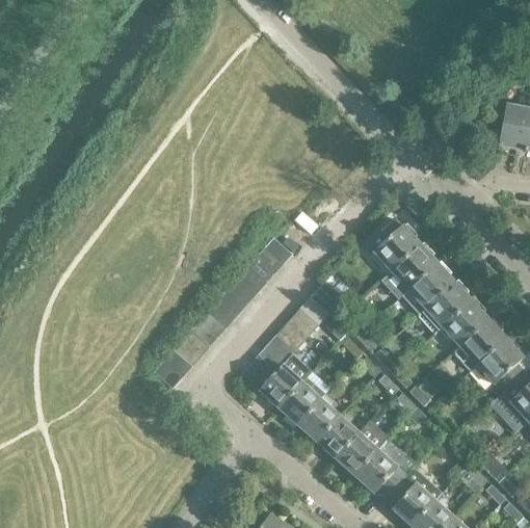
[(525,151),(529,126),(529,107),(506,103),(499,146),(525,151)]
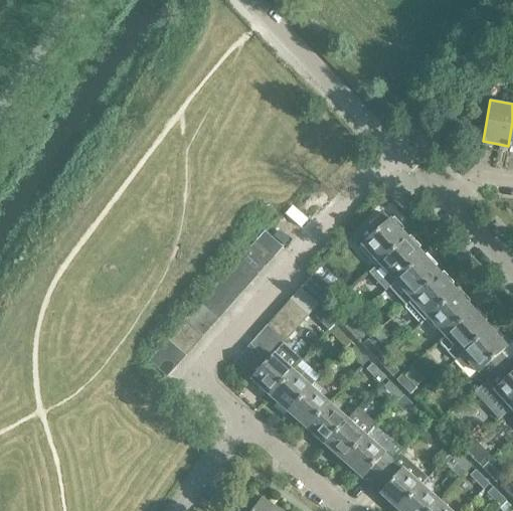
[(308,215),(293,202),(286,209),(301,223),(308,215)]
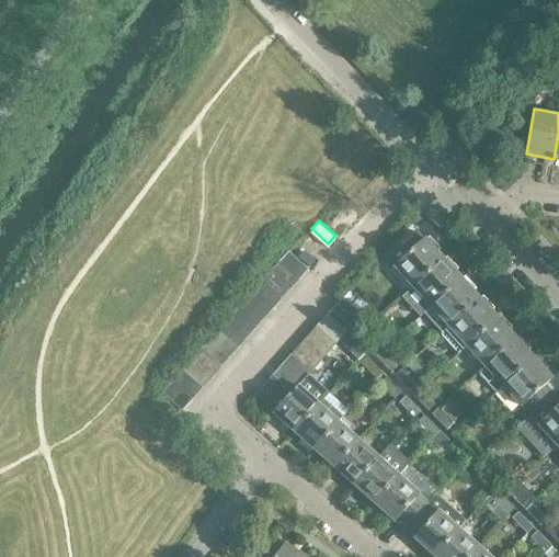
[(413,285),(445,257),(419,228),(388,256),(413,285)]
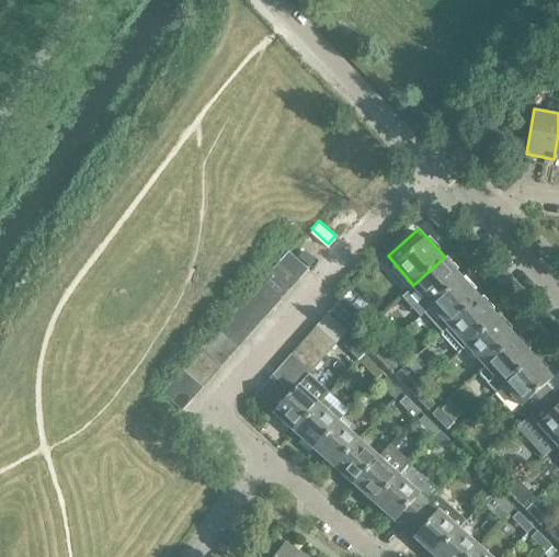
[(304,247),(298,252),(310,263),(315,258),(304,247)]
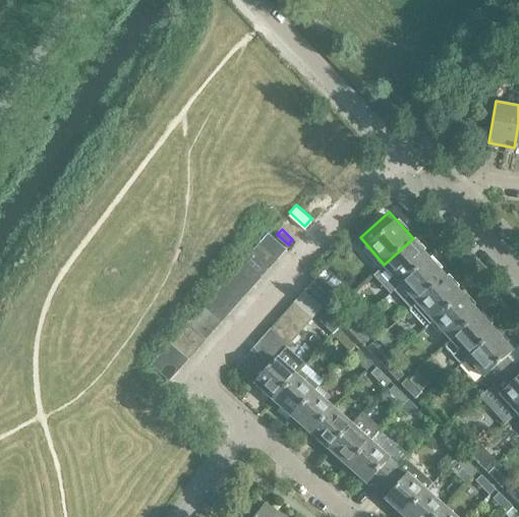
[(261,239),(279,256),(287,247),(268,231),(261,239)]
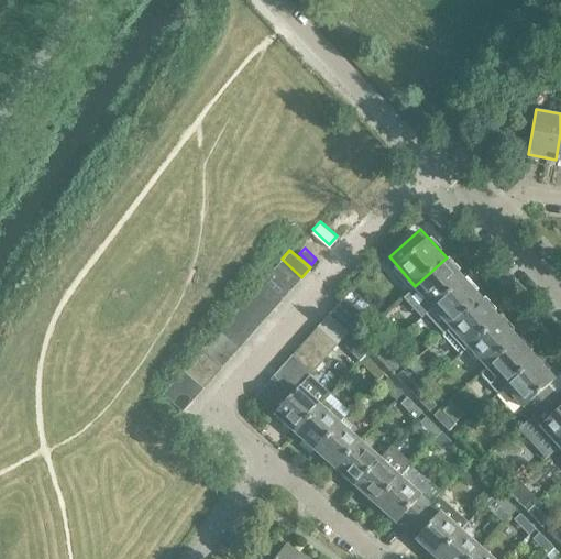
[(433,306),(464,277),(447,258),(415,286),(433,306)]
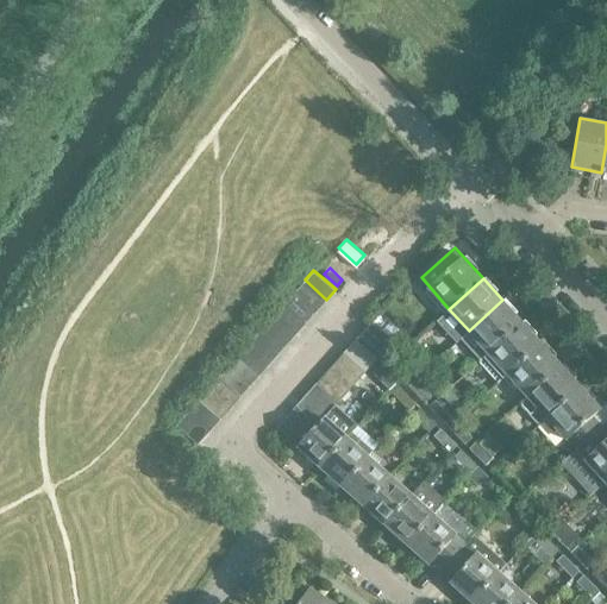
[(295,290),(317,310),(326,300),(305,280),(295,290)]
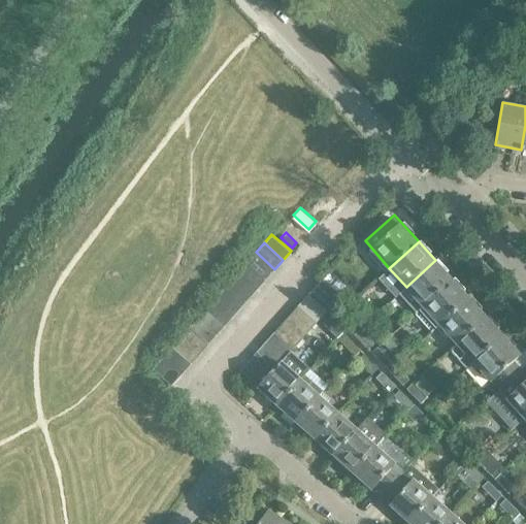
[(266,279),(274,269),(256,252),(248,261),(266,279)]
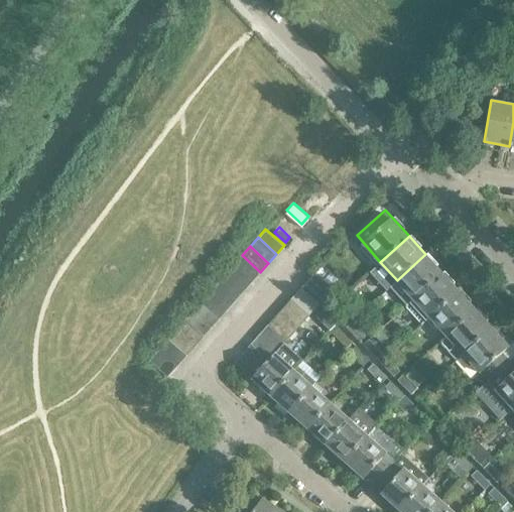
[(407,304),(442,272),(425,254),(397,280),(413,298),(406,304),(407,304)]
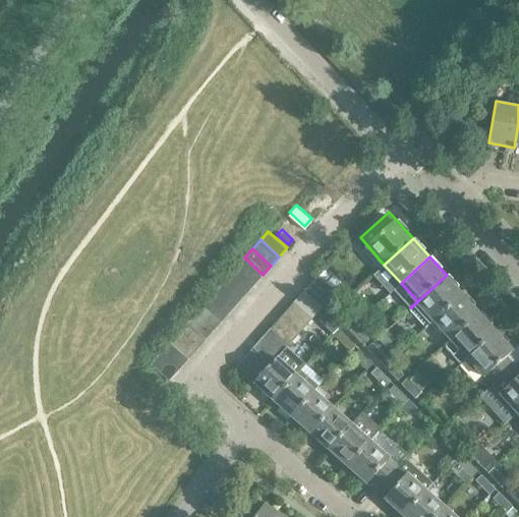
[(254,284),(263,275),(244,257),(236,267),(254,284)]
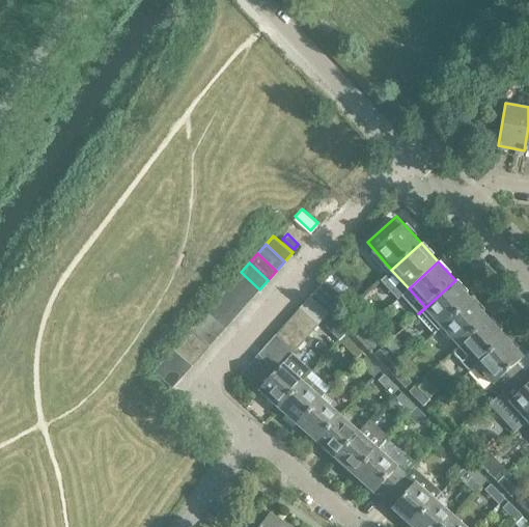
[(232,281),(251,299),(259,289),(241,272),(237,277),(232,281)]
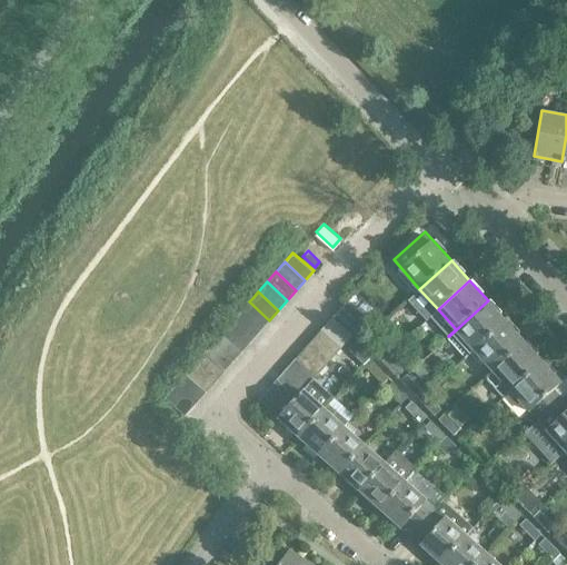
[(347,300),(335,314),(355,331),(367,318),(347,300)]
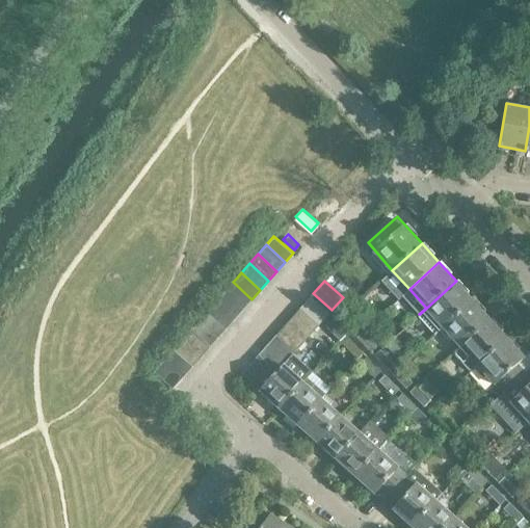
[(443,326),(473,299),(456,281),(420,314),(436,333),(443,326)]
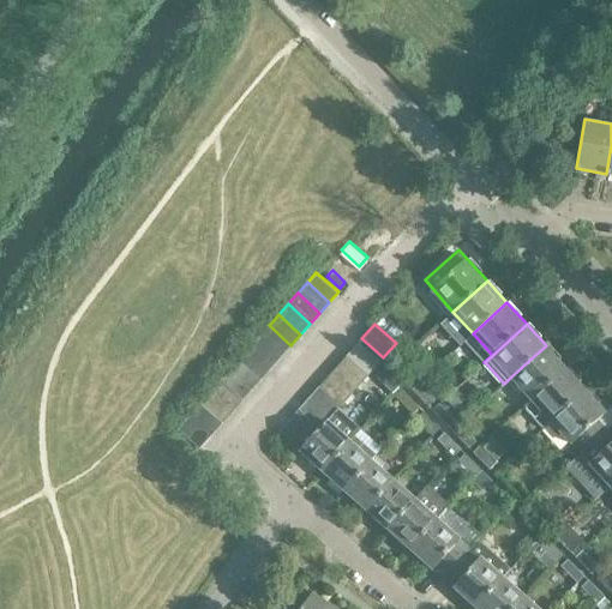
[(281,356),(291,345),(269,325),(259,336),(281,356)]
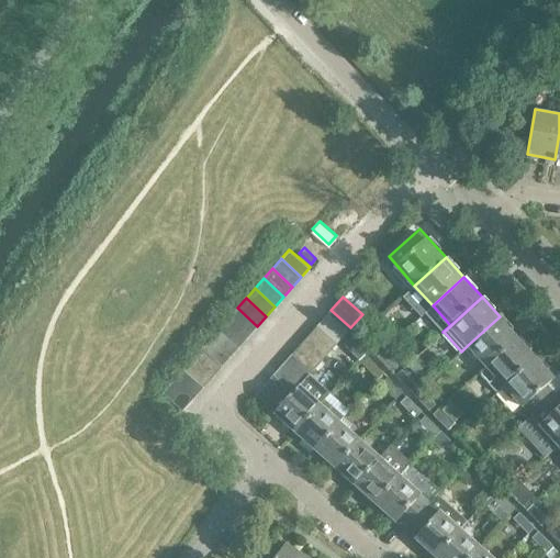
[(248,335),(257,326),(237,308),(228,317),(248,335)]
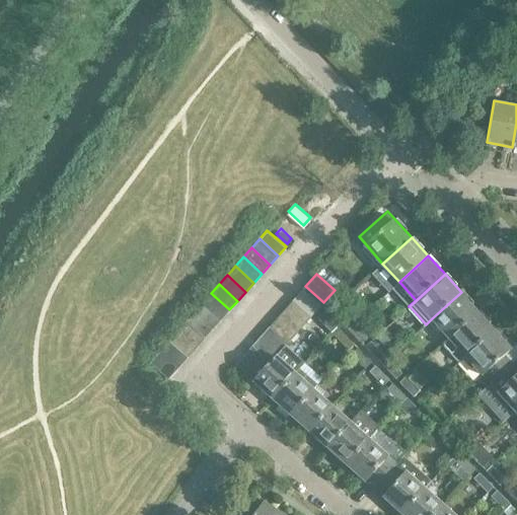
[(294,299),(311,315),(318,307),(300,291),(294,299)]
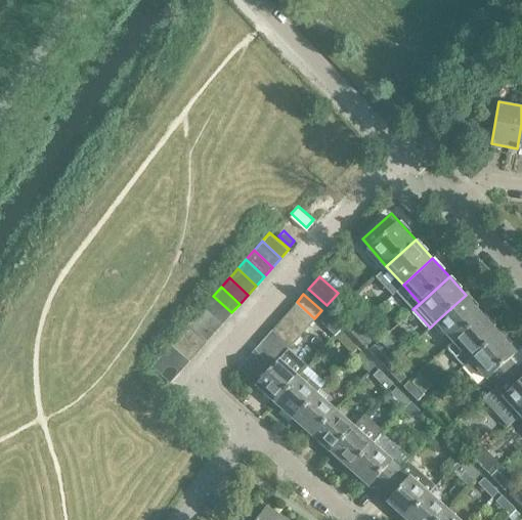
[(448,345),(482,313),(466,295),(436,321),(453,340),(447,344),(448,345)]
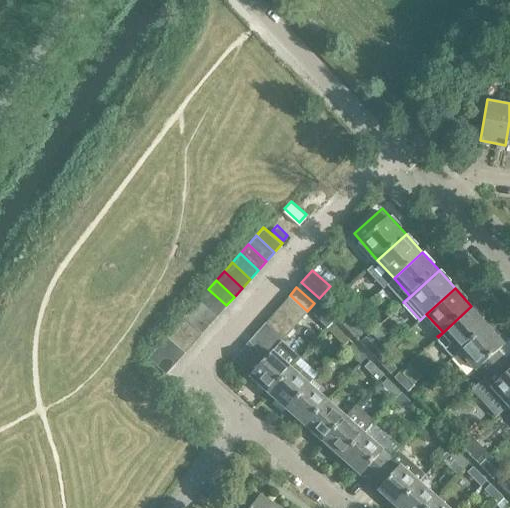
[(218,314),(226,305),(208,289),(200,298),(218,314)]
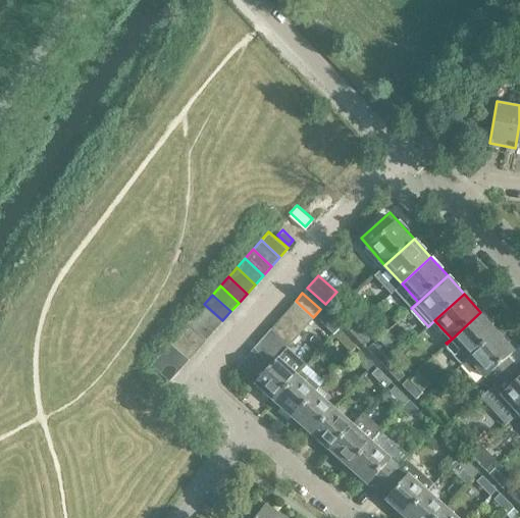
[(287,310),(305,326),(313,317),(296,301),(287,310)]
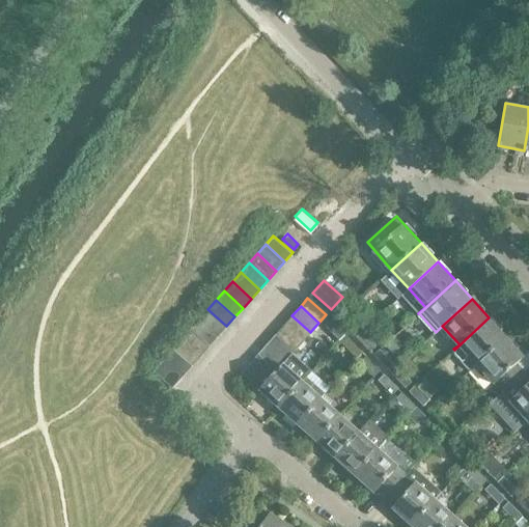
[(218,335),(226,326),(207,309),(199,319),(218,335)]
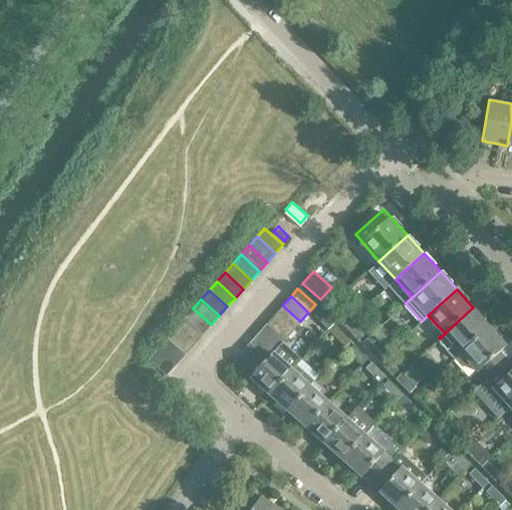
[(334,301),(328,307),(342,321),(348,315),(334,301)]
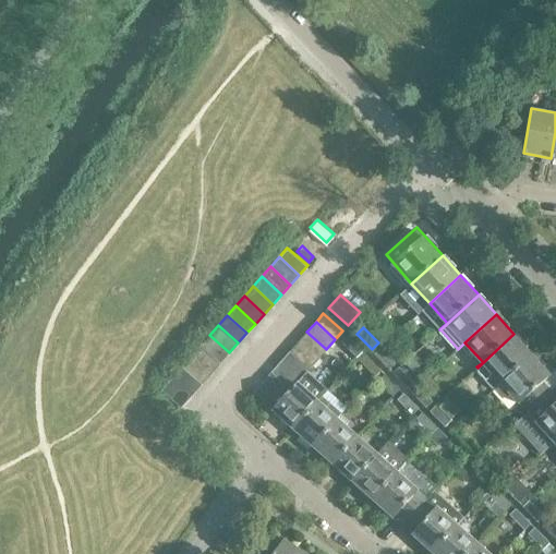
[(298,341),(317,359),(326,349),(306,332),(298,341)]
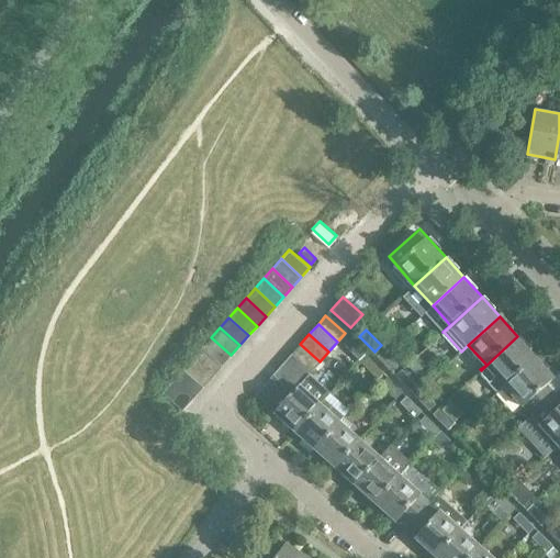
[(499,389),(504,384),(535,356),(517,336),(481,370),(499,389)]
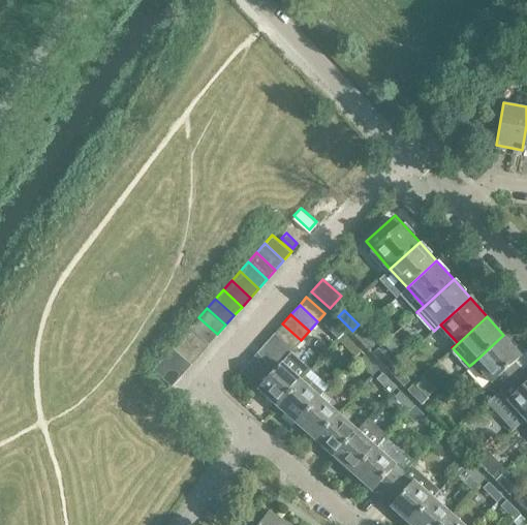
[(209,343),(217,334),(198,317),(190,327),(209,343)]
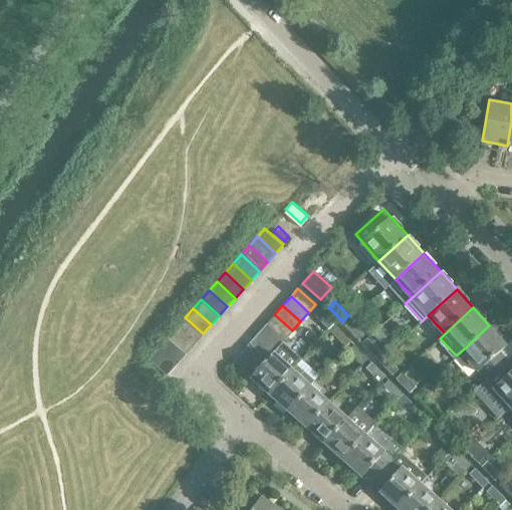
[(320,309),(314,315),(328,329),(334,323),(320,309)]
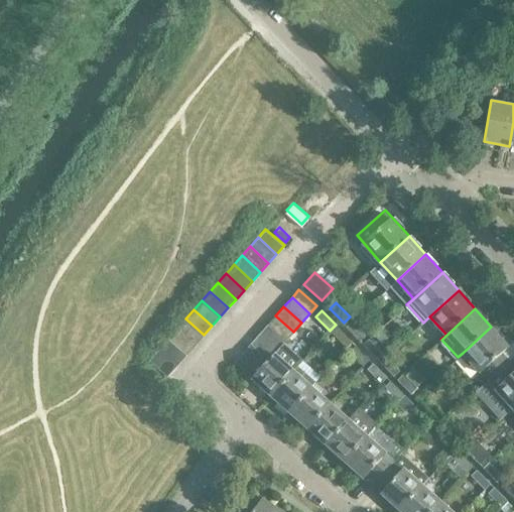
[(267,325),(285,341),(293,332),(275,315),(267,325)]
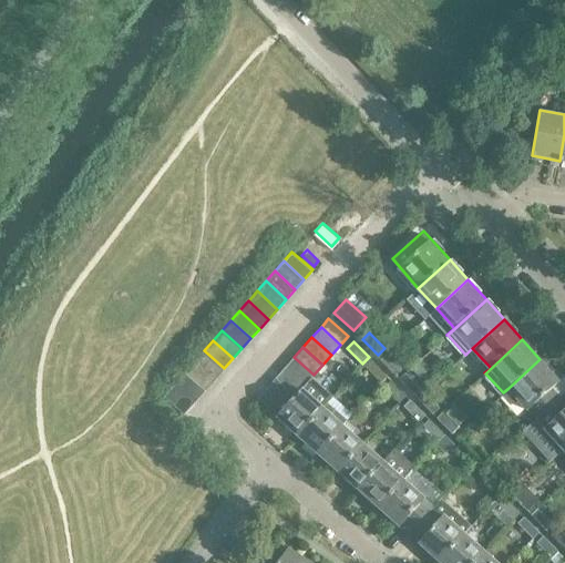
[(215,378),(224,368),(204,350),(195,360),(215,378)]
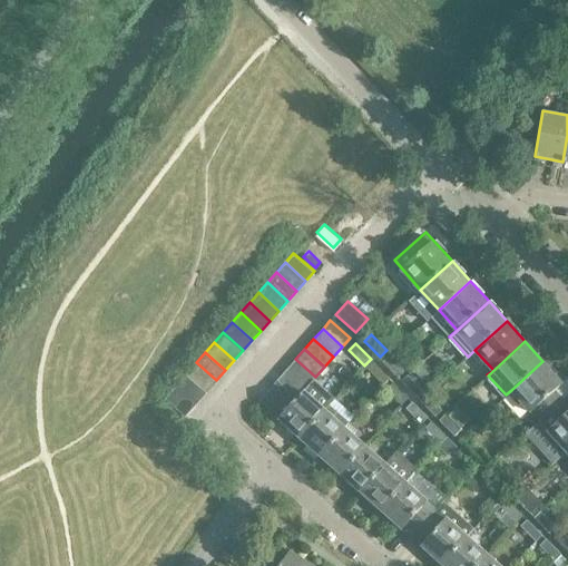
[(390,354),(383,361),(399,377),(405,370),(390,354)]
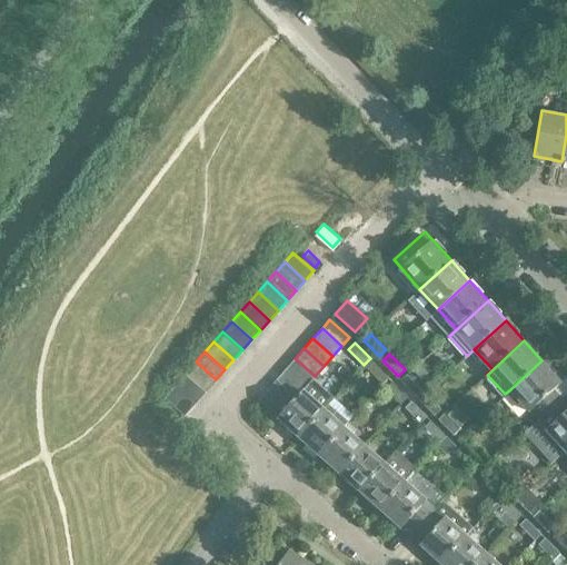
[(286,368),(306,386),(315,376),(295,358),(286,368)]
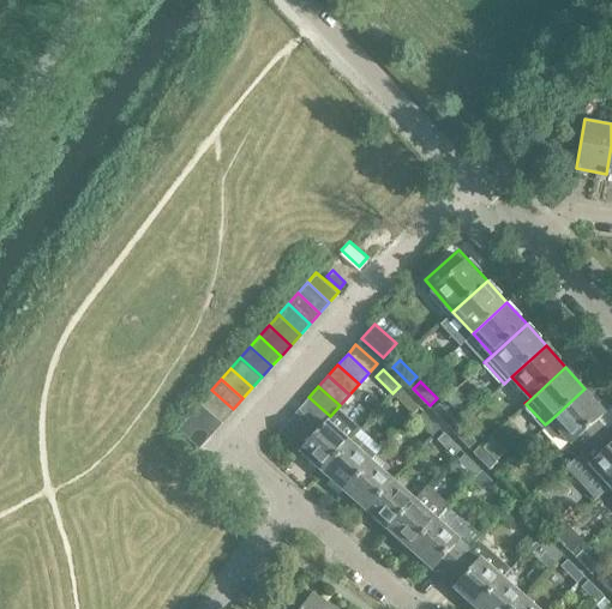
[(585,389),(551,420),(571,441),(574,440),(582,451),(607,428),(598,417),(605,410),(585,389)]
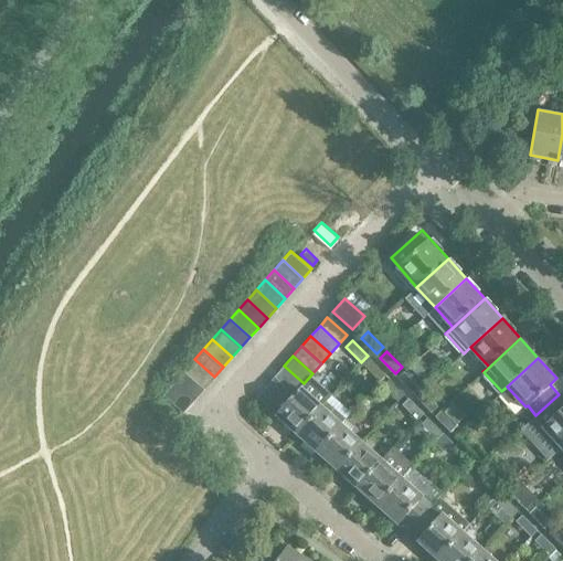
[(205,387),(214,377),(194,359),(184,369),(205,387)]
